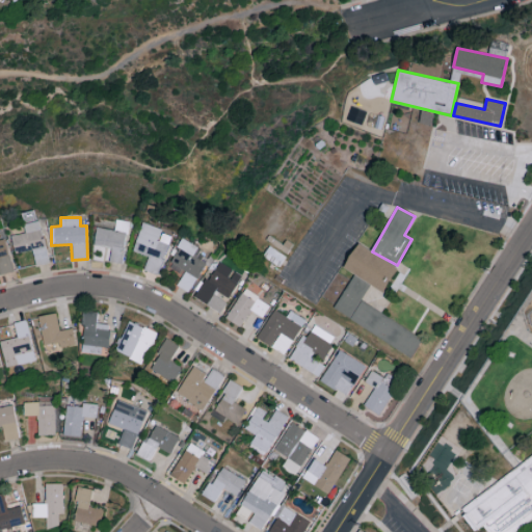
[(115,230),(97,227),(95,245),(111,247),(109,261),(123,263),(129,221),(117,219),(115,230)]
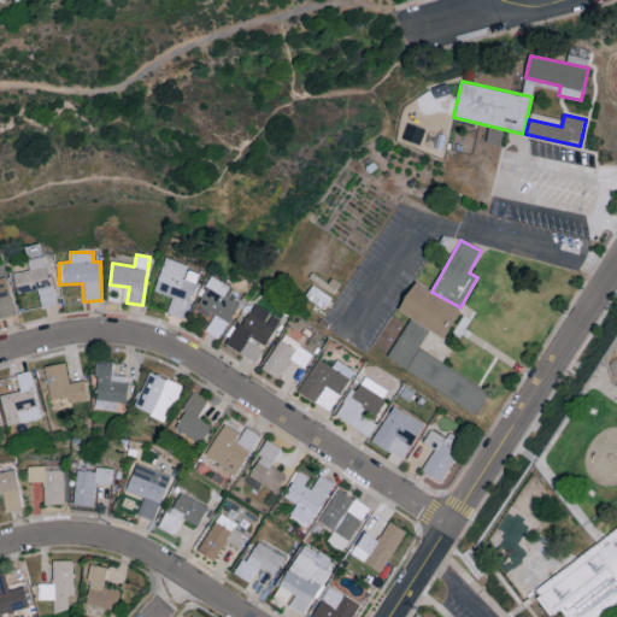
[(37,289),(41,307),(57,304),(46,256),(28,259),(30,269),(15,272),(18,294),(37,289)]
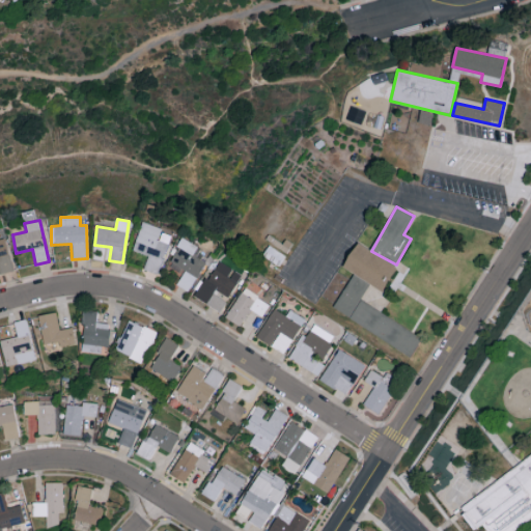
[(158,274),(172,233),(143,223),(133,250),(147,255),(143,269),(158,274)]
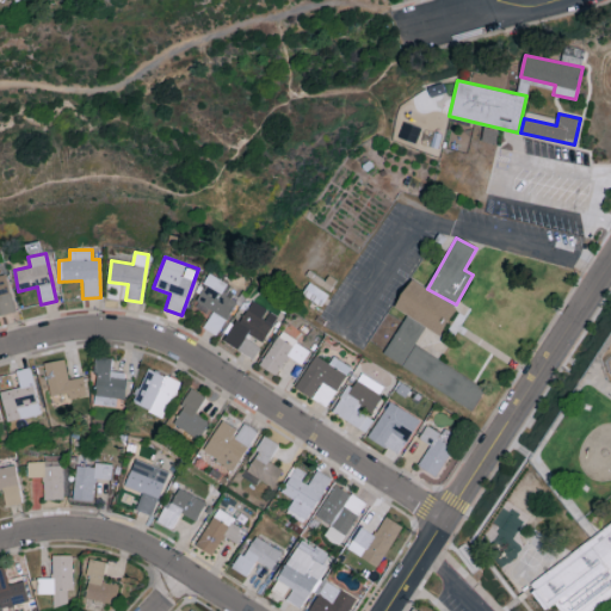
[(0,314),(14,312),(7,273),(0,275),(0,314)]
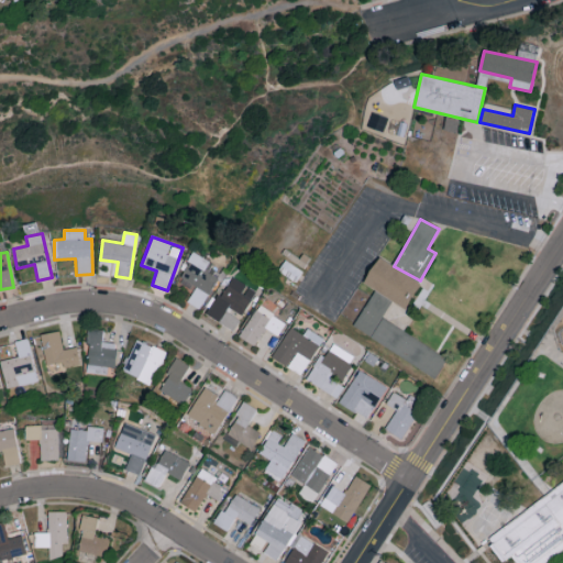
[(199,309),(220,274),(211,268),(213,264),(195,253),(178,280),(194,289),(187,301),(199,309)]
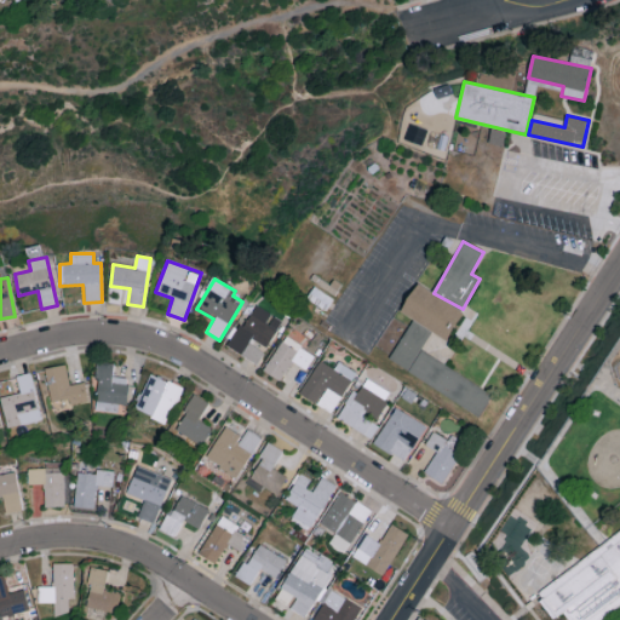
[(400,313),(447,340),(464,311),(415,283),(400,313)]
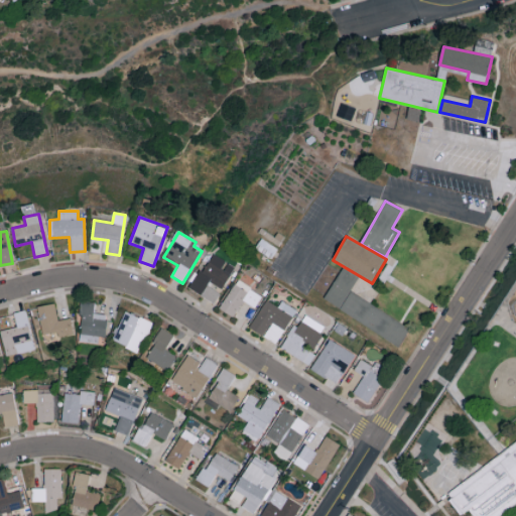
[(255,248),(271,258),(276,248),(261,239),(255,248)]
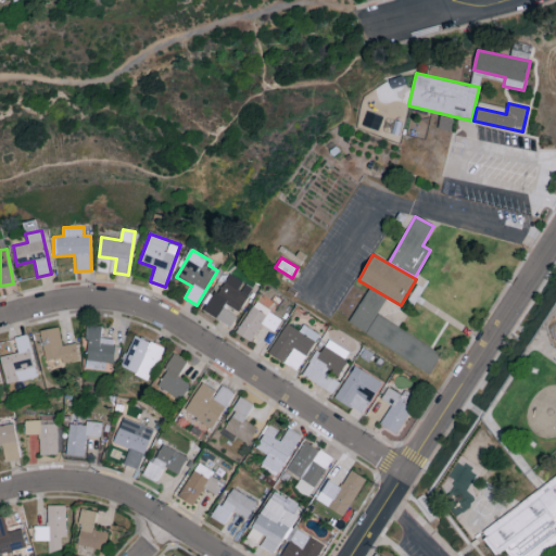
[(230,327),(250,290),(240,285),(242,281),(227,273),(205,313),(230,327)]
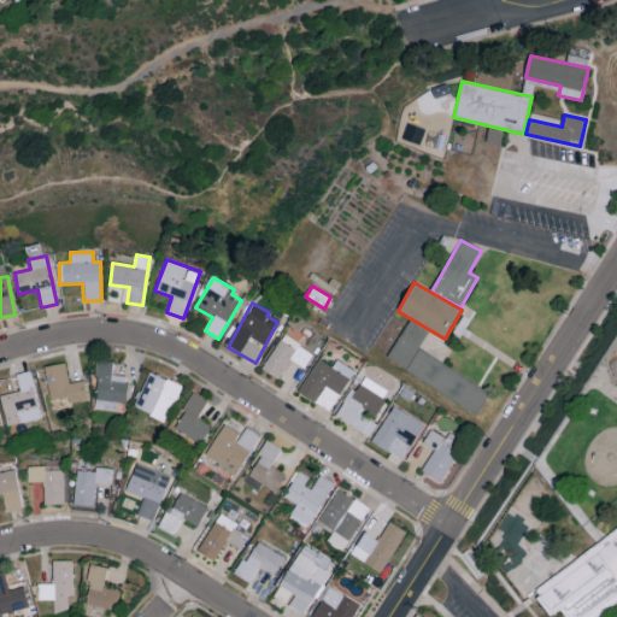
[(386,359),(477,412),(491,391),(418,350),(429,330),(410,319),(386,359)]
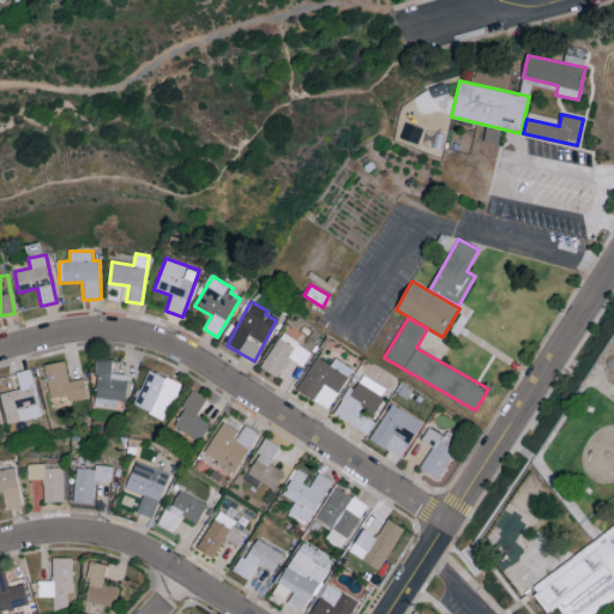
[(302,366),(312,351),(281,332),(259,366),(276,377),(289,357),(302,366)]
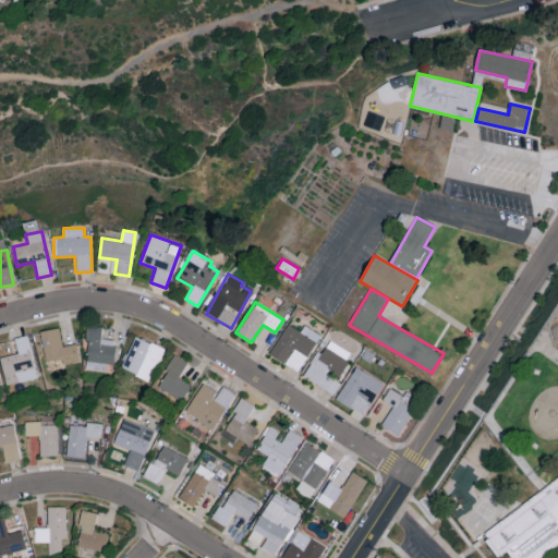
[(304,325),(300,331),(288,324),(269,353),(298,372),(320,336),(304,325)]
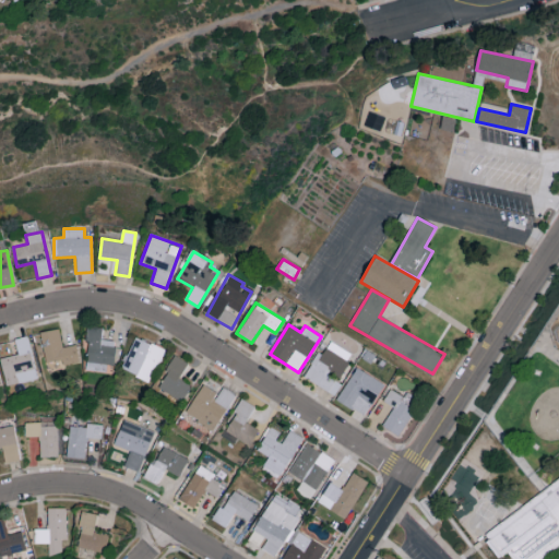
[(85,363),(113,366),(116,341),(102,340),(103,328),(88,325),(85,363)]
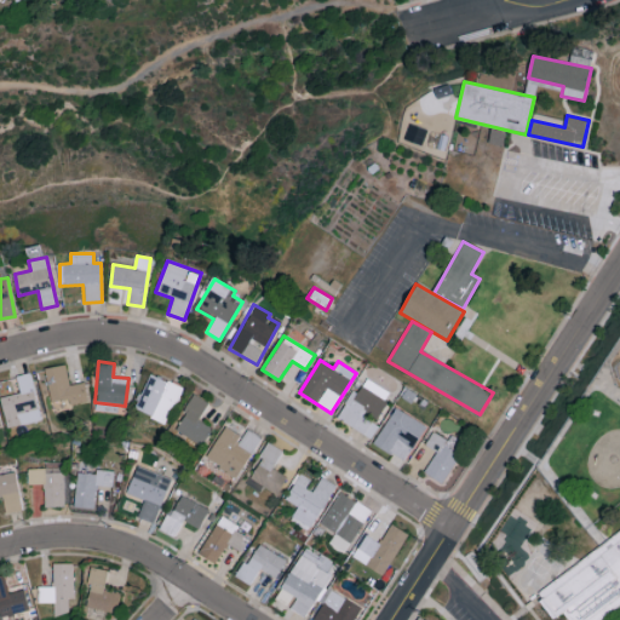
[(50,402),(69,399),(69,403),(87,402),(85,383),(69,384),(67,365),(45,367),(50,402)]
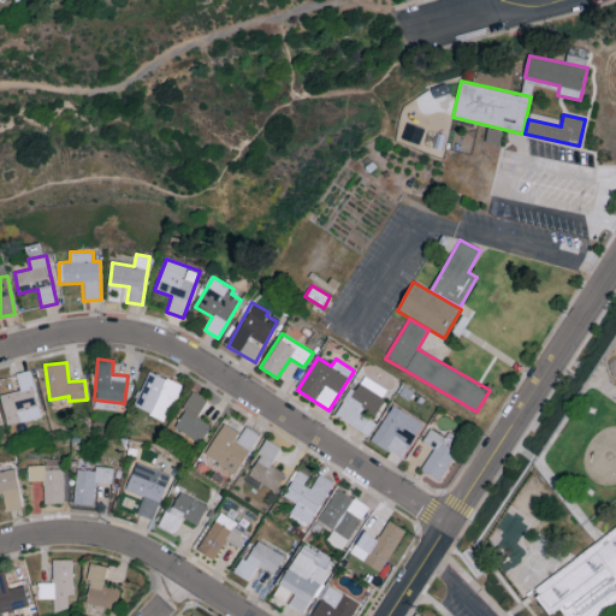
[(0,395),(6,425),(41,418),(30,371),(16,373),(19,390),(0,395)]
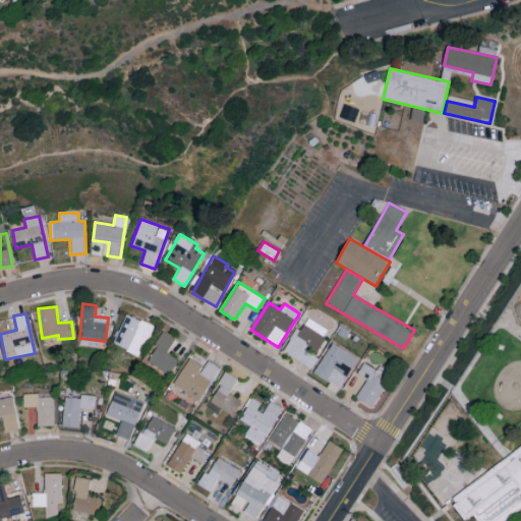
[(154,327),(127,313),(113,343),(139,356),(154,327)]
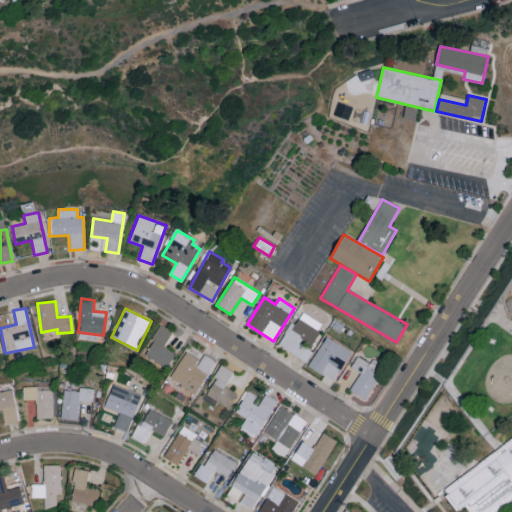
[(322,324),(302,312),(295,325),(291,323),(278,345),(306,362),(313,349),(309,347),(322,324)]
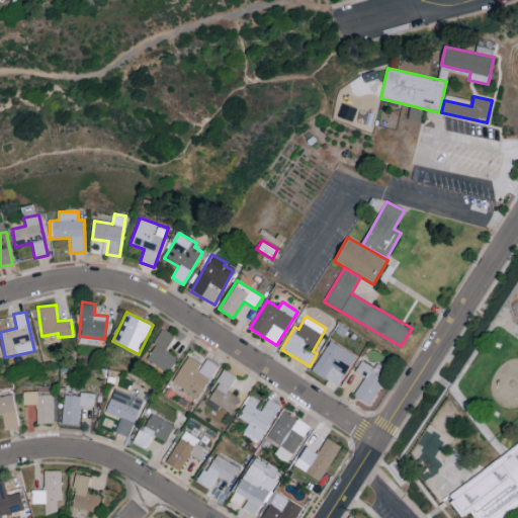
[(174,336),(162,330),(146,360),(169,372),(177,357),(166,351),(174,336)]
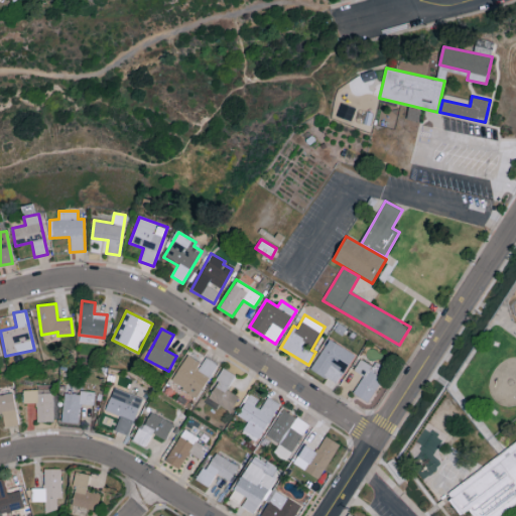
[(336,384),(354,354),(328,339),(309,368),(336,384)]
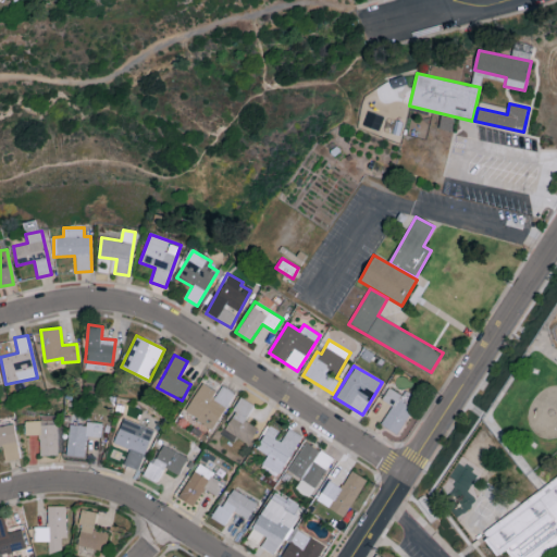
[(212,430),(234,393),(222,385),(217,392),(201,383),(184,412),(212,430)]
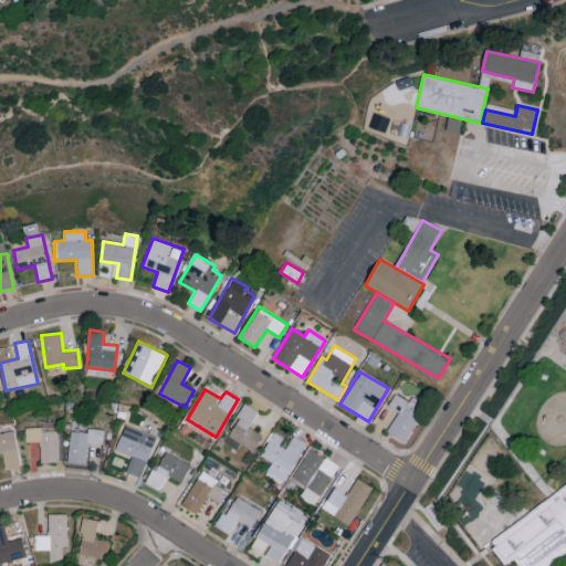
[(386,431),(402,441),(419,415),(405,405),(407,401),(395,394),(388,406),(398,412),(386,431)]
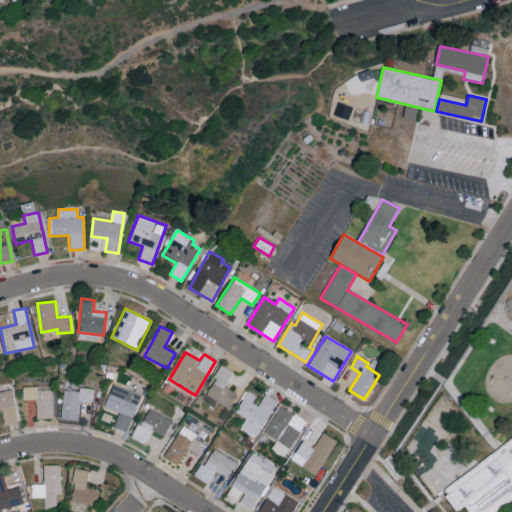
[(225,387),(233,372),(222,366),(206,395),(228,407),(236,393),(225,387)]
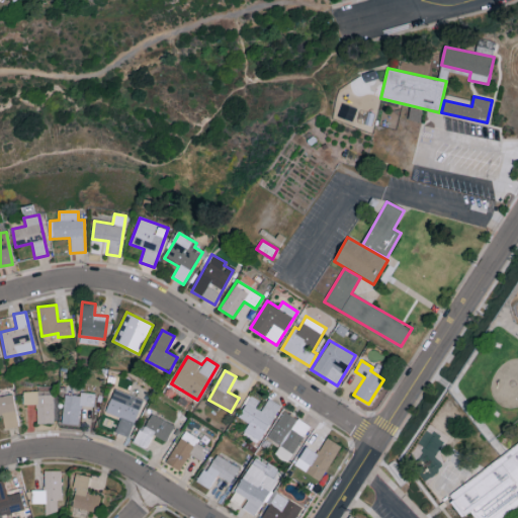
[(36,424),(54,423),(53,385),(37,385),(37,392),(22,392),(23,405),(36,404),(36,424)]
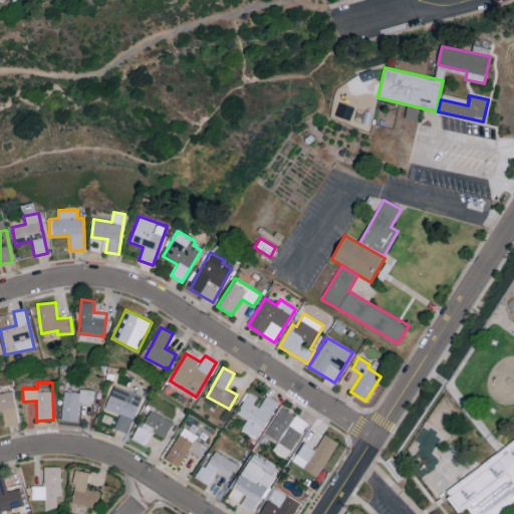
[(113,429),(127,434),(141,396),(112,387),(104,410),(118,414),(113,429)]
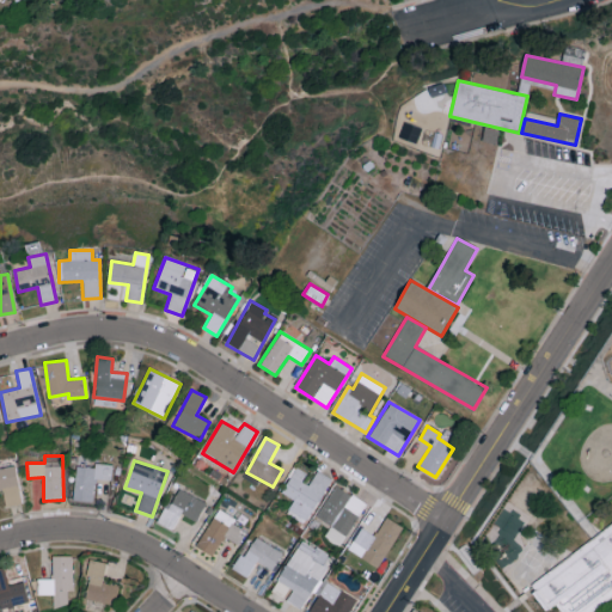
[(112,465),(93,463),(93,469),(77,466),(73,500),(92,502),(96,479),(110,482),(112,465)]
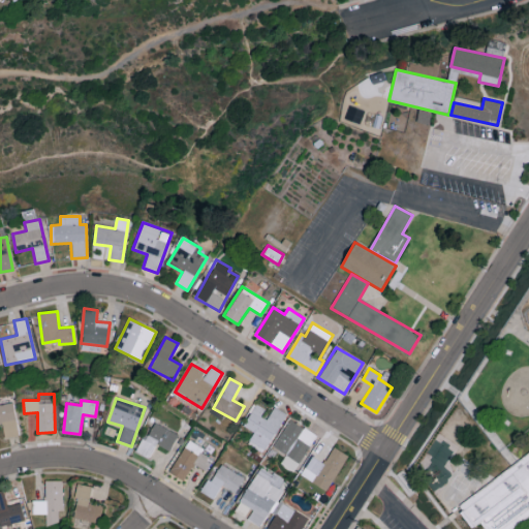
[(0,404),(0,423),(1,424),(3,438),(18,435),(12,403),(0,404)]
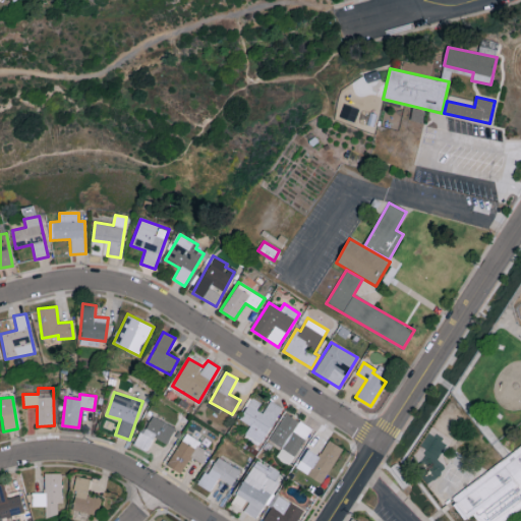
[(258,446),(282,408),(268,399),(264,405),(252,398),(239,419),(250,426),(243,437),(258,446)]
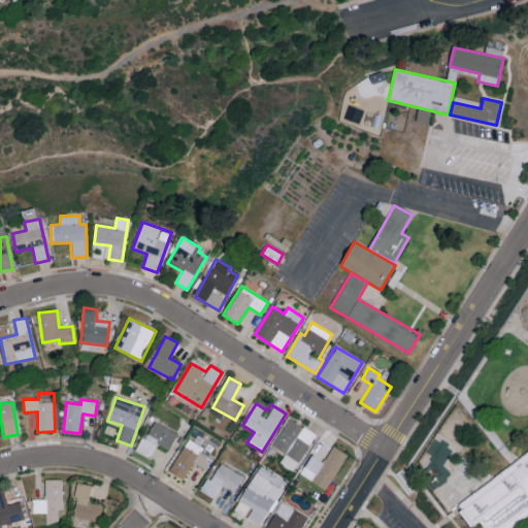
[(293,471),(316,434),(290,419),(272,447),(285,454),(278,463),(293,471)]
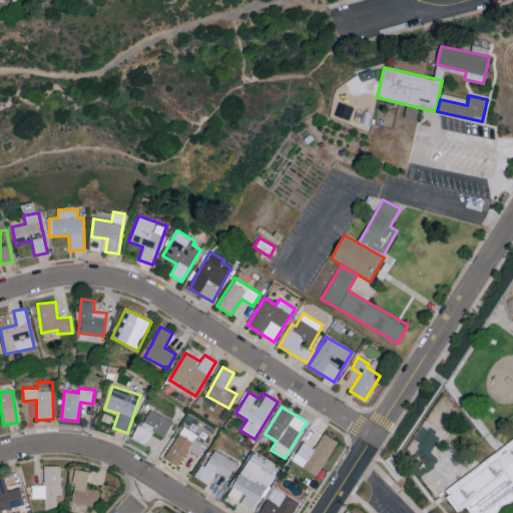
[(172,421),(149,410),(141,427),(137,425),(130,438),(144,445),(151,431),(164,437),(172,421)]
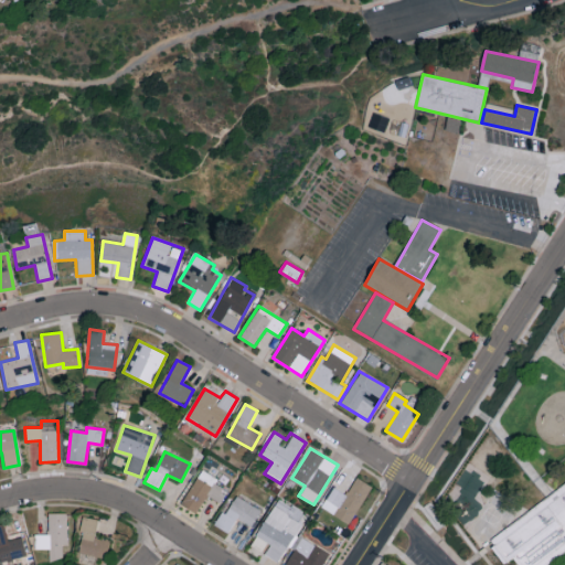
[(220,503),(226,490),(215,483),(217,479),(201,469),(181,505),(196,513),(206,496),(220,503)]
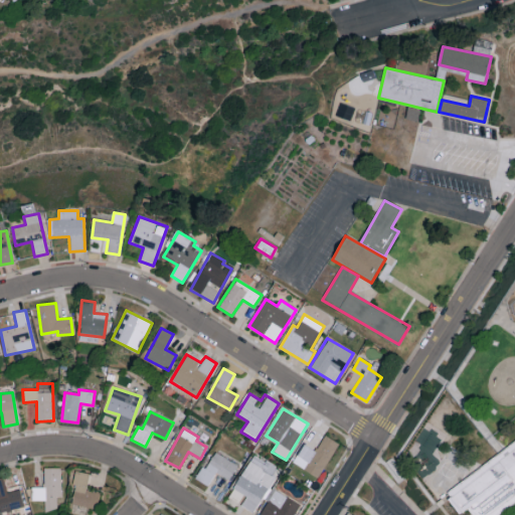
[(338,443),(324,435),(315,451),(303,445),(296,458),(306,464),(303,469),(318,478),(338,443)]
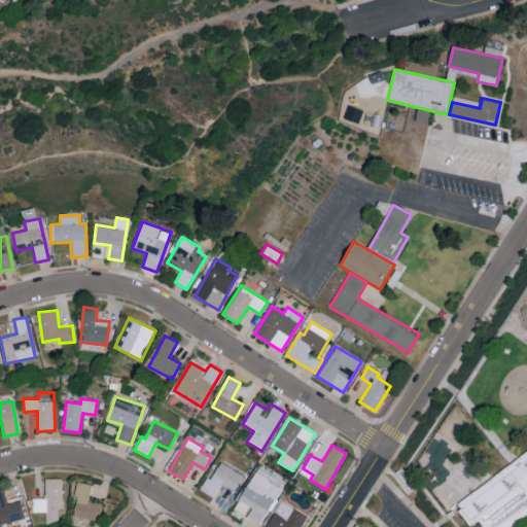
[(526,526),(526,519),(515,526),(484,526),(481,521),(471,525),(468,526),(457,504),(471,495),(482,487),(526,455),(526,526)]
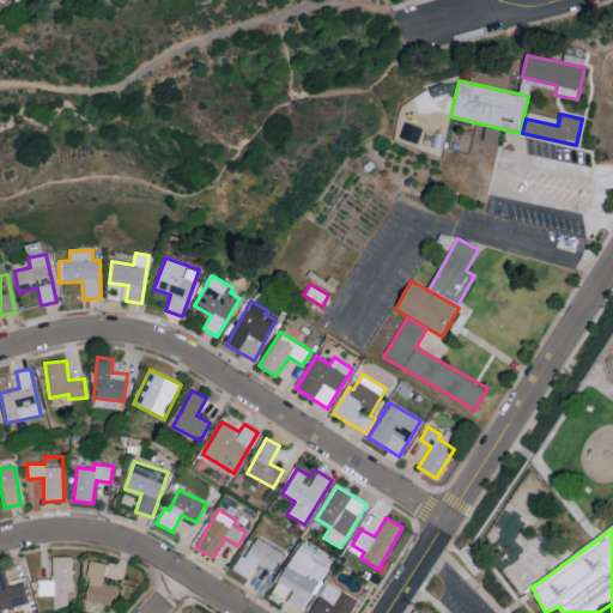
[(272,572),(283,553),(255,539),(244,558),(240,556),(231,570),(247,578),(256,563),(272,572)]
